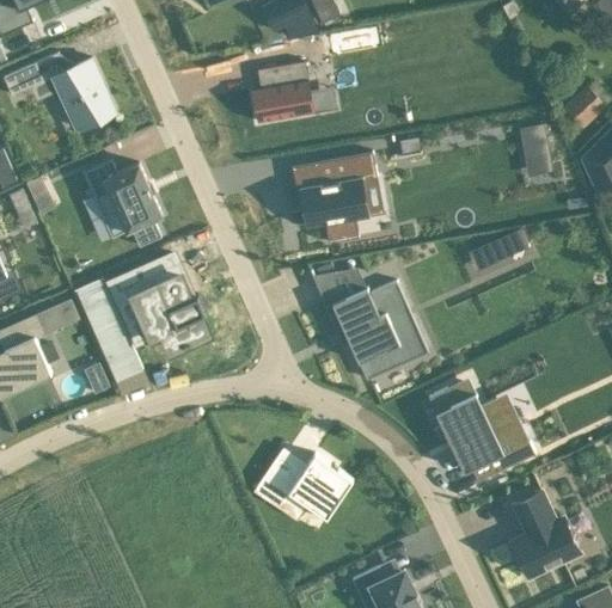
[(31,20),(23,2),(26,0),(29,0),(30,1),(31,0),(0,0),(4,8),(0,8),(0,36),(35,22),(34,20),(31,20)]
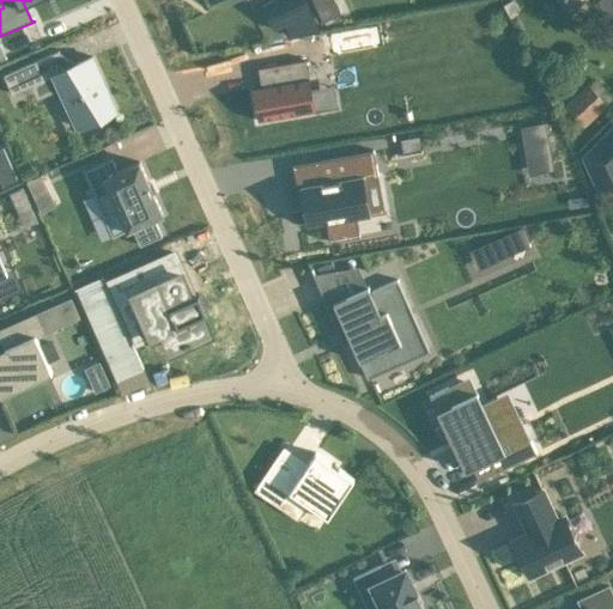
[(280,8),(267,14),(274,30),(311,13),(304,0),(280,0),(277,1),(280,8)]
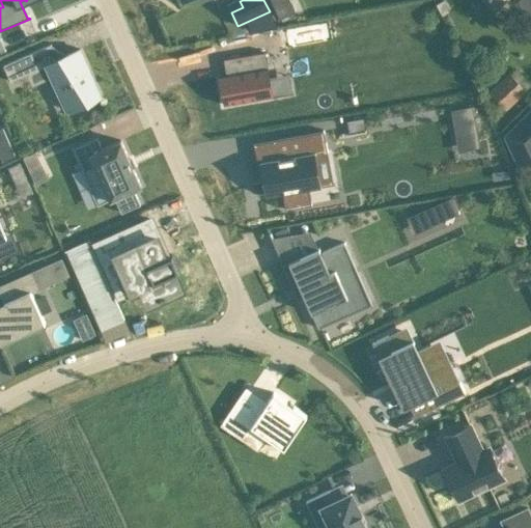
[(286,3),(285,0),(267,0),(272,10),(286,3)]
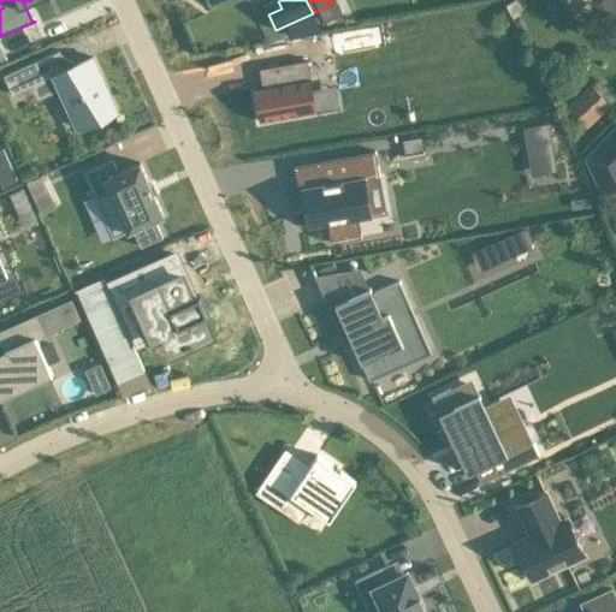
[(573,0),(585,11),(596,0),(573,0)]
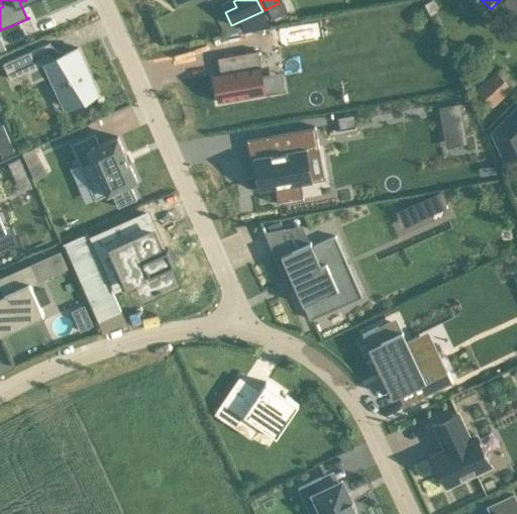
[(320,23),(278,30),(281,47),(323,40),(320,23)]
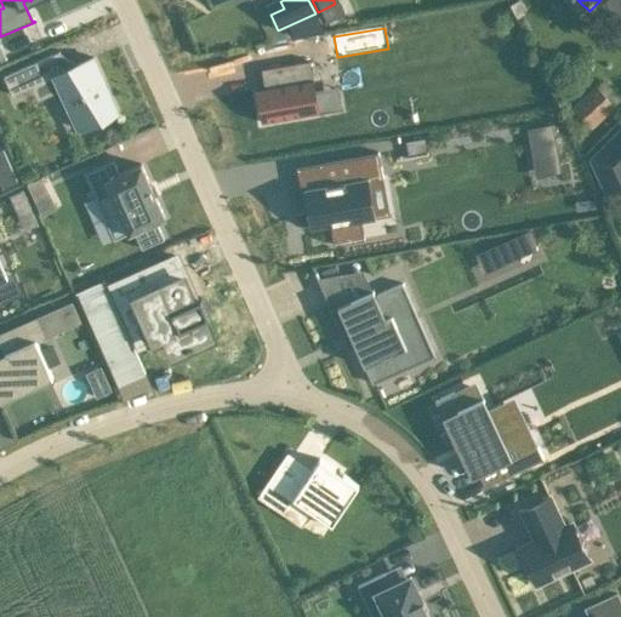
[(13,97),(33,89),(55,79),(78,131),(100,121),(100,120),(117,113),(118,114),(119,114),(95,60),(66,73),(58,56),(61,55),(60,53),(5,78),(13,97)]
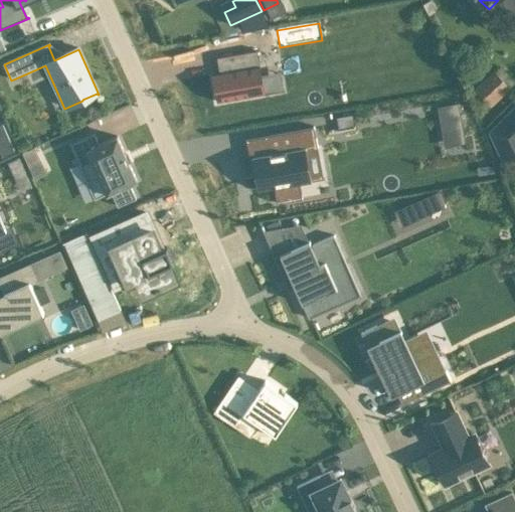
[(221,102),(266,95),(258,51),(217,58),(220,73),(213,74),(216,91),(215,91),(215,92),(216,92),(217,103),(220,103),(221,103),(221,102)]
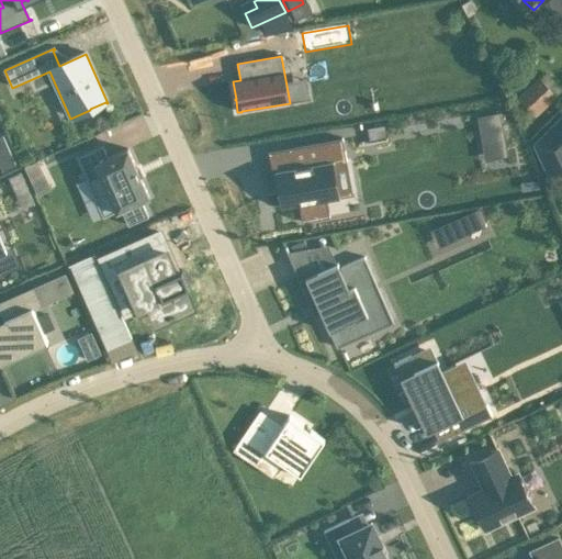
[(558,97),(539,79),(519,100),(538,118),(558,97)]
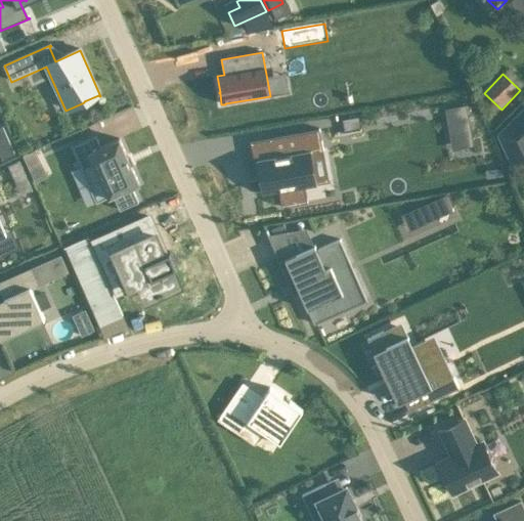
[(445,110),(448,127),(470,124),(467,106),(445,110)]
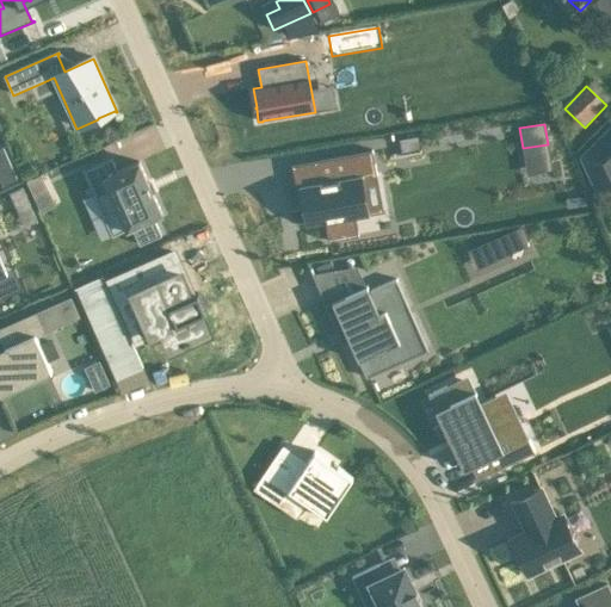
[(610,187),(610,128),(581,159),(588,177),(598,194),(610,187)]
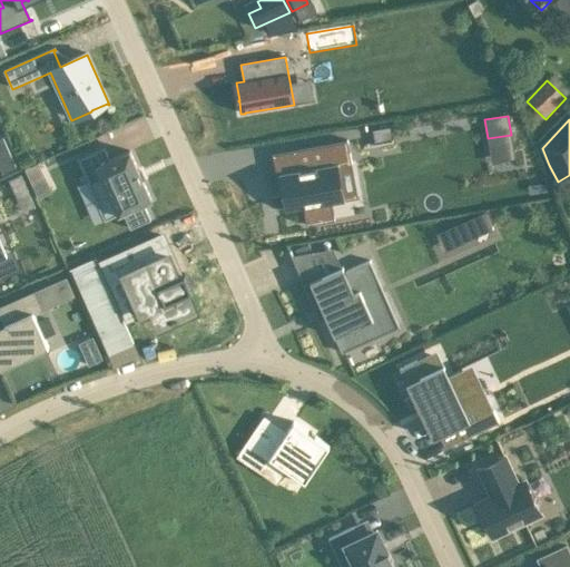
[(390,127),(373,130),(375,144),(393,140),(390,127)]
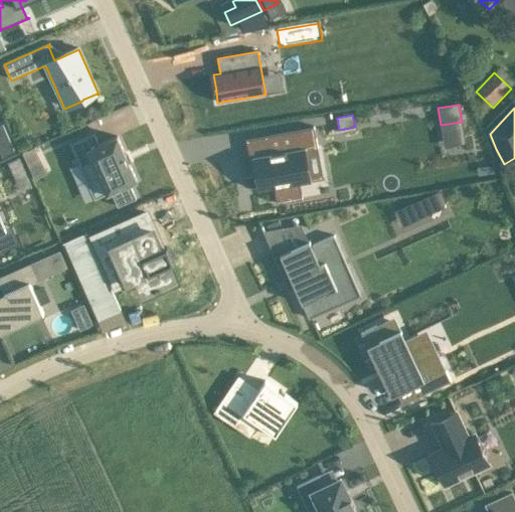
[(252,158),(255,174),(251,175),(251,177),(255,176),(258,189),(256,190),(256,191),(275,188),(277,203),(276,203),(276,204),(301,200),(301,198),(300,199),(297,184),(311,181),(311,180),(309,180),(304,150),(315,148),(316,149),(317,149),(313,128),(312,128),(312,129),(264,138),(265,139),(266,139),(269,155),(252,158)]
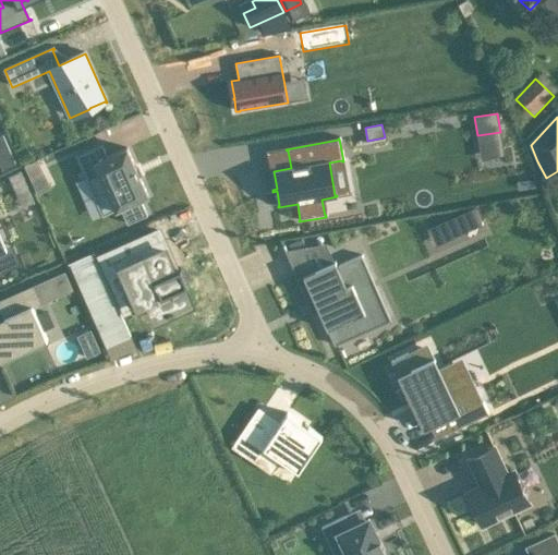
[(128,227),(148,217),(141,202),(149,198),(128,151),(108,159),(102,147),(79,158),(88,180),(100,175),(117,213),(121,210),(128,227)]
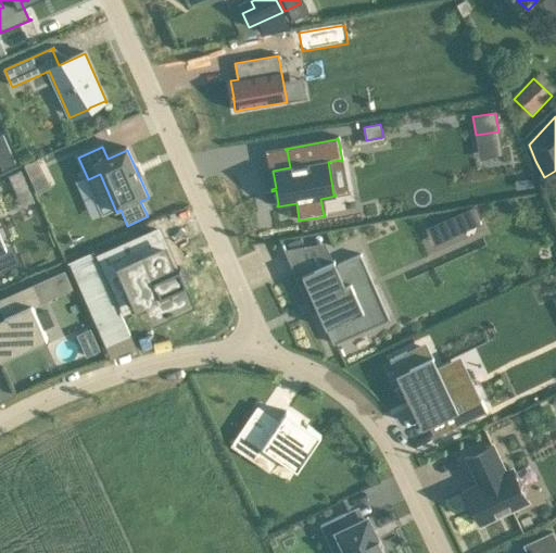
[(0,156),(0,161),(3,170),(15,164),(11,152),(0,156)]
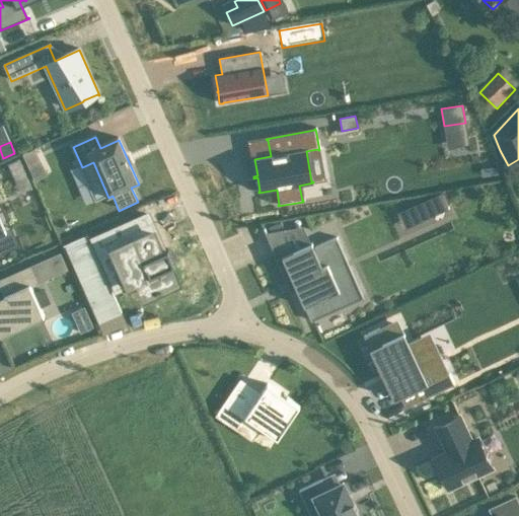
[(28,166),(41,161),(35,150),(23,155),(28,166)]
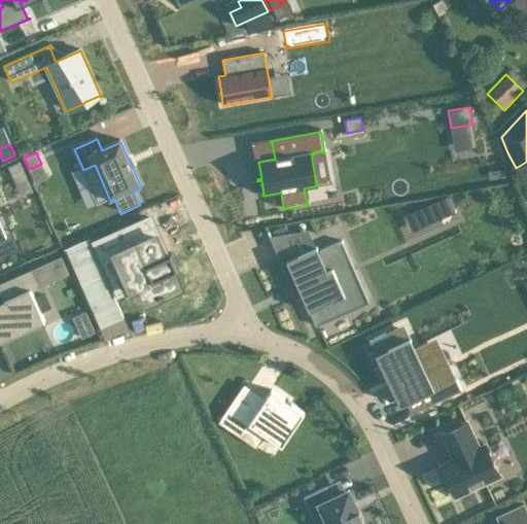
[(26,177),(20,163),(8,168),(14,182),(26,177)]
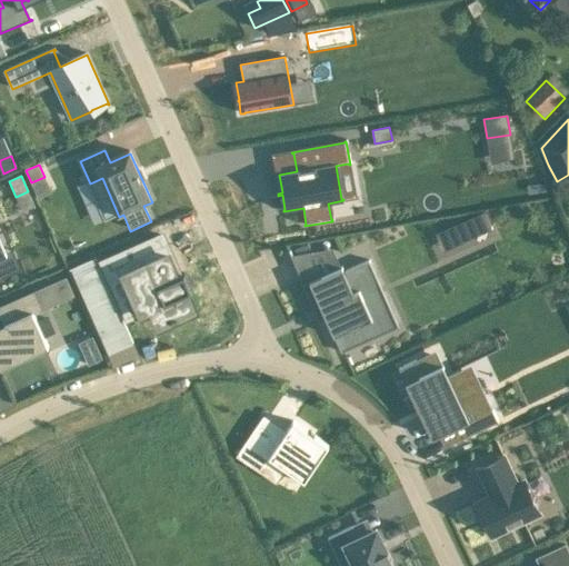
[(485,212),(460,224),(467,240),(488,230),(488,231),(492,230),(485,212)]
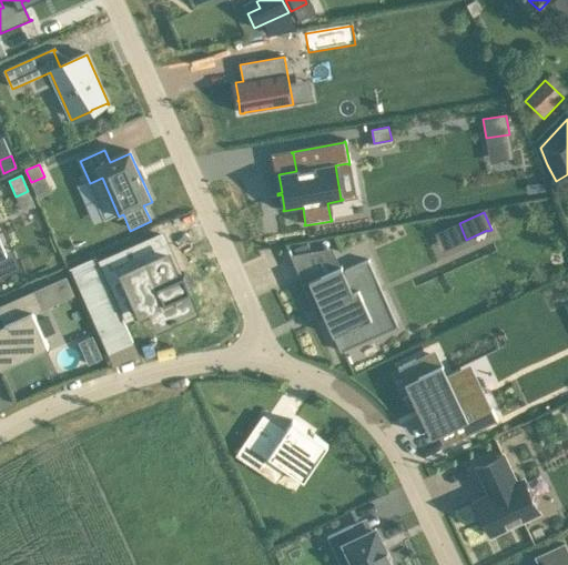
[(178,275),(160,234),(104,259),(115,283),(125,279),(141,313),(151,308),(159,325),(172,319),(172,320),(176,318),(176,316),(195,309),(188,292),(192,290),(184,273),(178,275)]
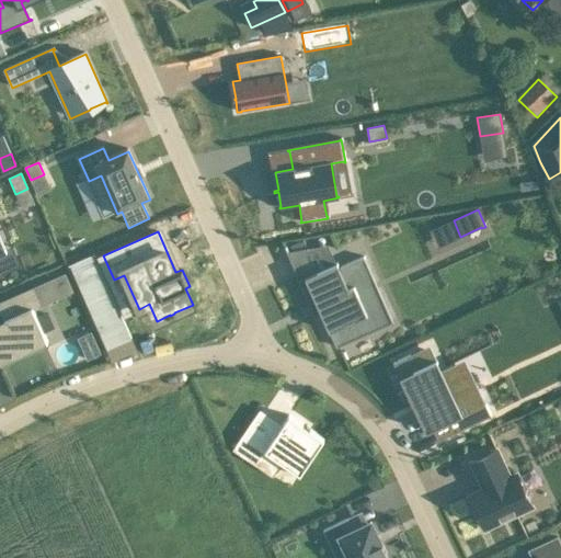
[(340,269),(330,243),(289,251),(288,247),(286,248),(312,308),(319,305),(338,349),(374,332),(364,309),(378,303),(361,262),(367,259),(366,257),(340,269)]
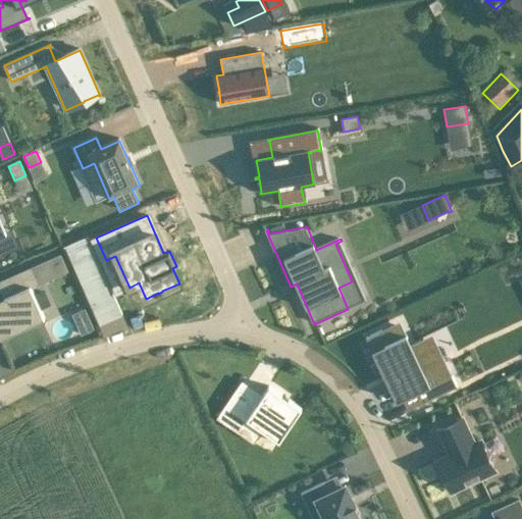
[(52,279),(68,272),(60,255),(44,262),(52,279)]
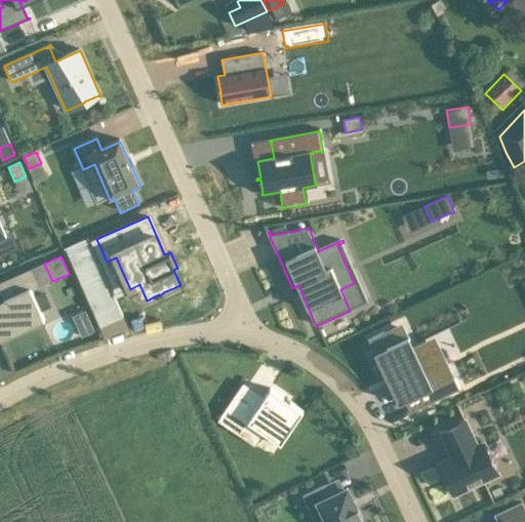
[(31,270),(0,283),(0,289),(4,299),(0,302),(0,340),(45,321),(32,291),(39,287),(31,270)]
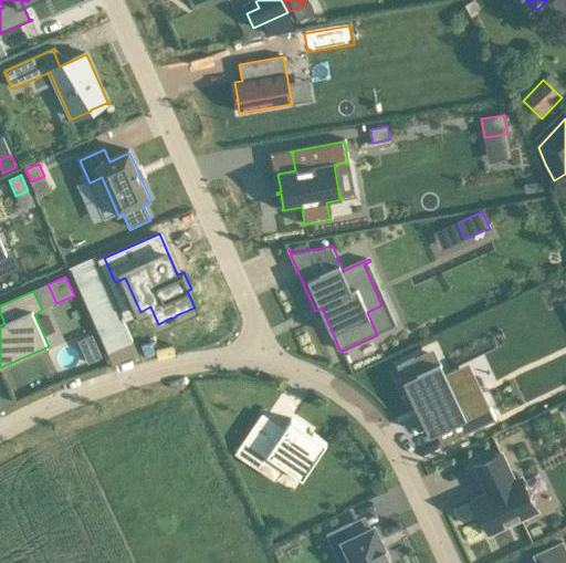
[(419,393),(418,394),(428,416),(430,415),(437,429),(442,427),(452,449),(451,449),(452,451),(505,426),(493,400),(486,403),(477,382),(458,391),(448,371),(436,376),(429,362),(406,374),(407,375),(410,374),(419,393)]
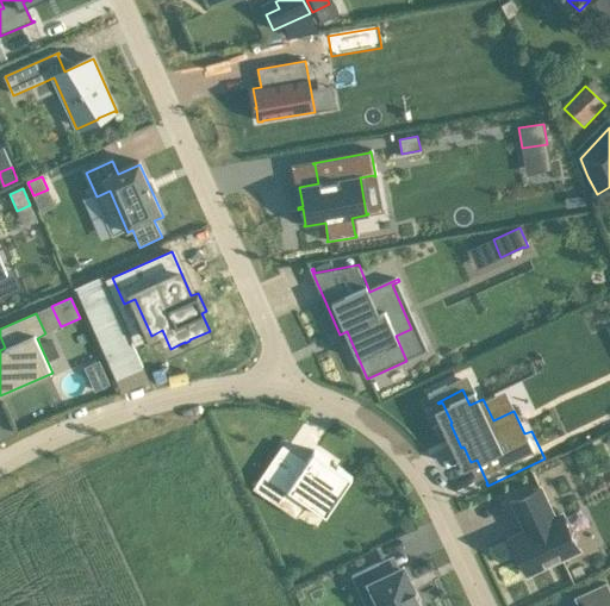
[(290,488),(328,514),(352,478),(315,451),(290,488)]
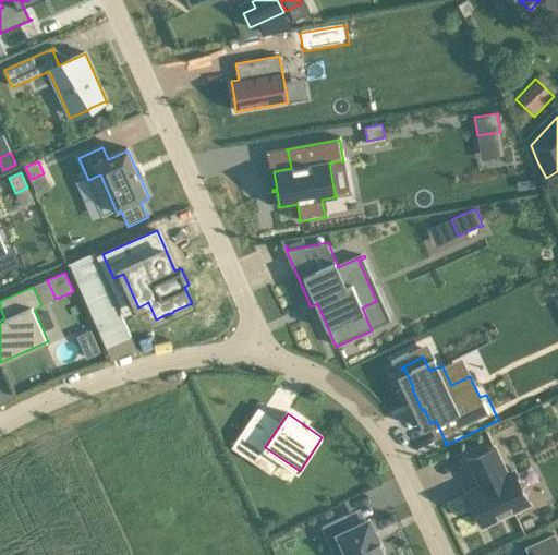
[(264,439),(245,427),(233,447),(251,459),(264,439)]
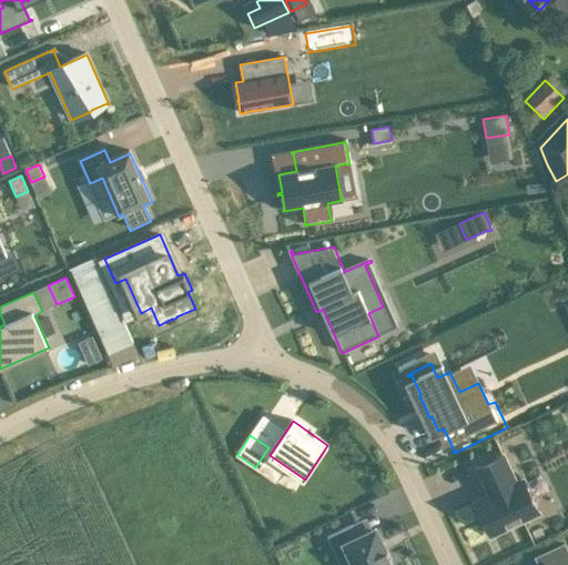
[(476,504),(492,537),(539,514),(524,481),(517,484),(504,457),(477,470),(487,490),(489,488),(493,496),(476,504)]
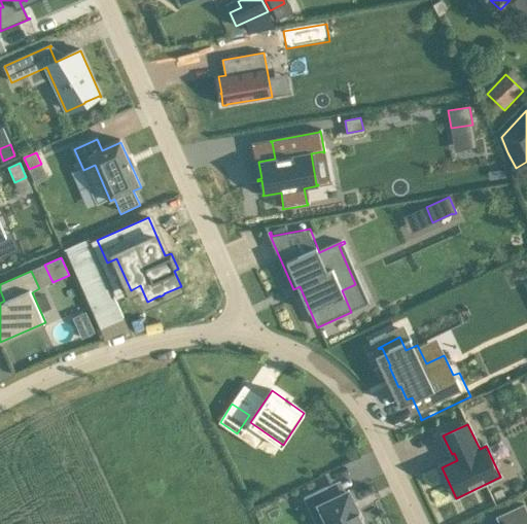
[(362,523),(362,522),(363,521),(359,511),(357,512),(348,492),(334,499),(328,488),(304,499),(315,523),(362,523)]
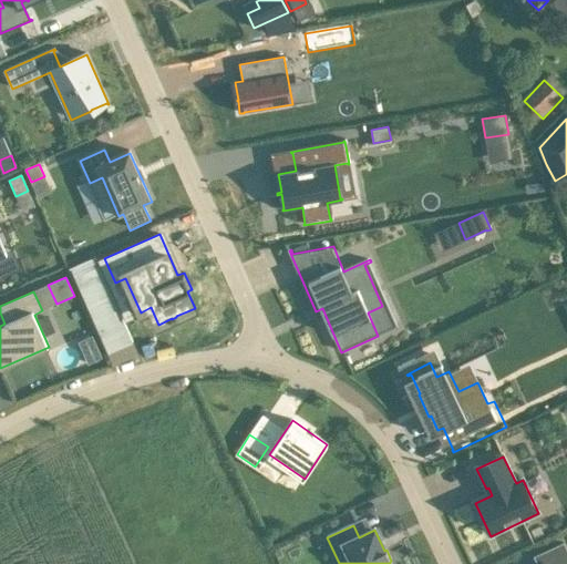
[(566,563),(566,552),(564,544),(535,557),(538,563),(566,563)]
